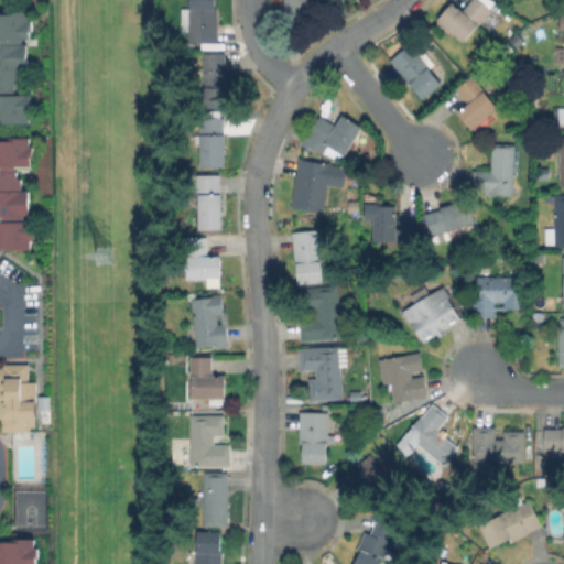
[(216,0),(216,8),(218,8),(218,41),(190,42),(190,24),(183,24),(183,9),(191,9),(191,0),(216,0)]
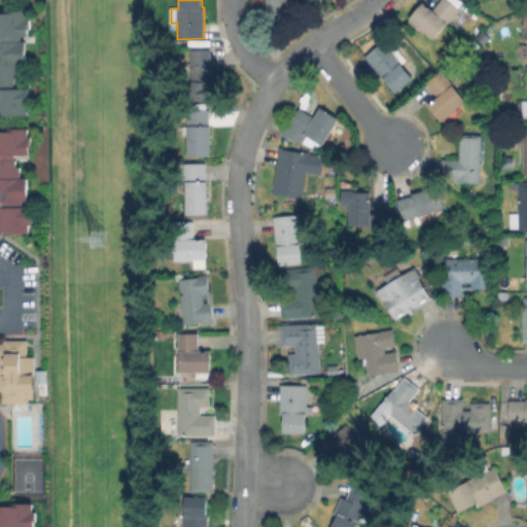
[(288,0),(289,18),(267,18),(266,0),(288,0)]
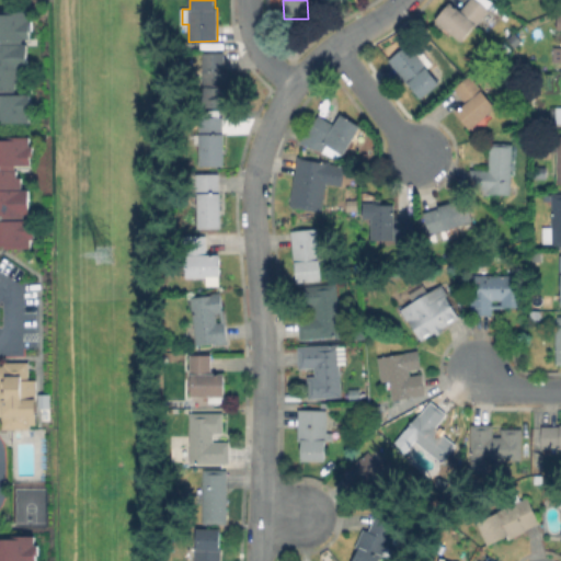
[(478,0),(489,10),(461,42),(436,19),(450,2),(460,11),(469,0),(478,0)]
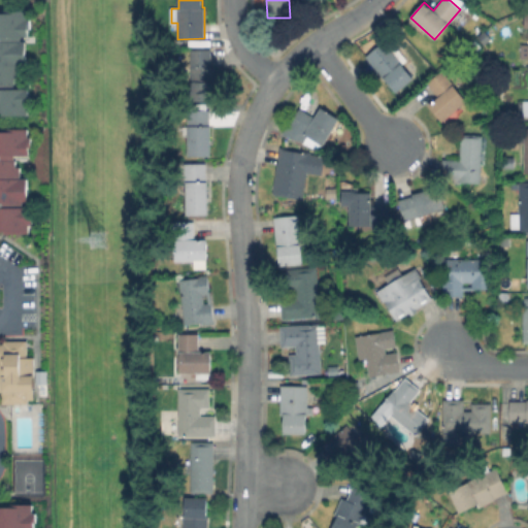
[(527,60),(527,11),(522,11),(522,27),(527,27),(527,43),(518,43),(518,60),(527,60)]
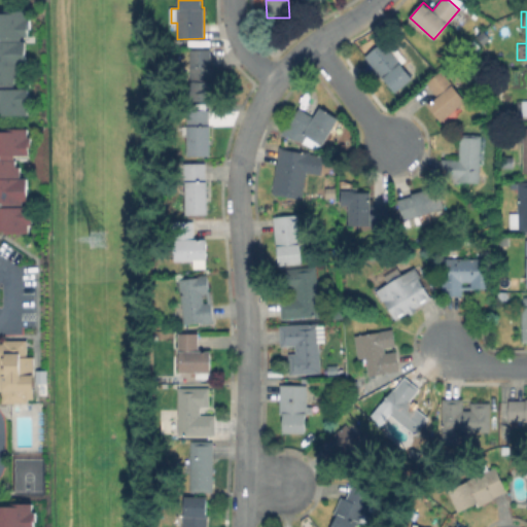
[(0,15),(30,15),(30,39),(24,39),(23,48),(25,48),(24,73),(20,73),(20,79),(13,79),(13,93),(25,93),(25,113),(0,113),(0,15)]
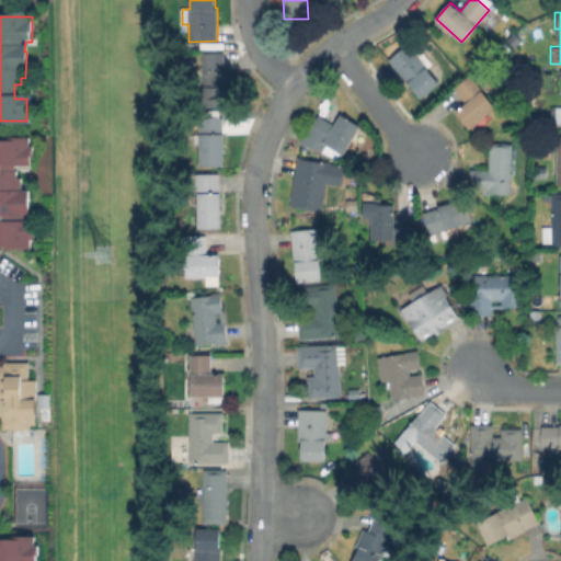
[(523,41),(514,48),(506,41),(515,32),(523,41)]
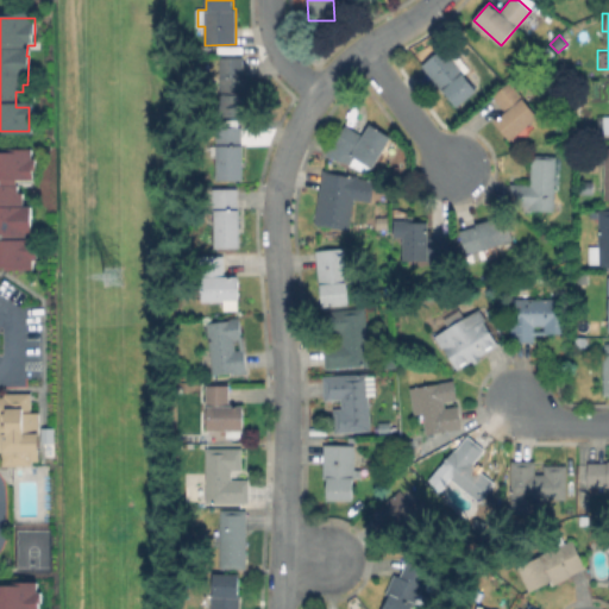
[(464,74),(477,90),(458,106),(444,89),(443,90),(422,66),(444,48),(464,74)]
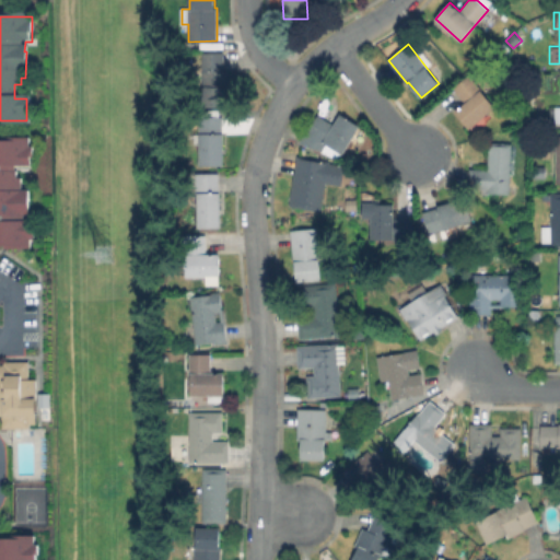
[(511,50),(506,55),(500,48),(504,44),(511,50)]
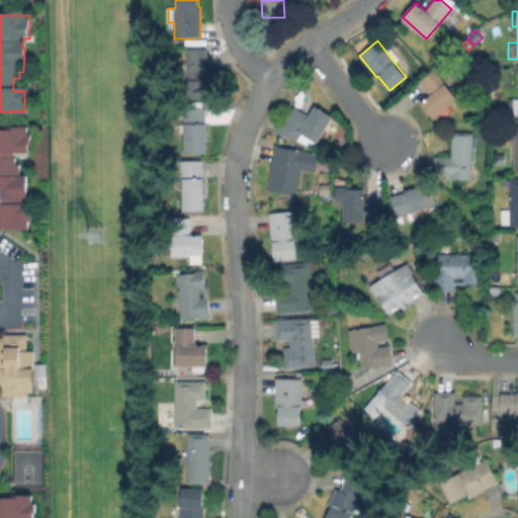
[(209,83),(209,98),(188,99),(187,50),(207,50),(207,65),(211,65),(211,82),(209,83)]
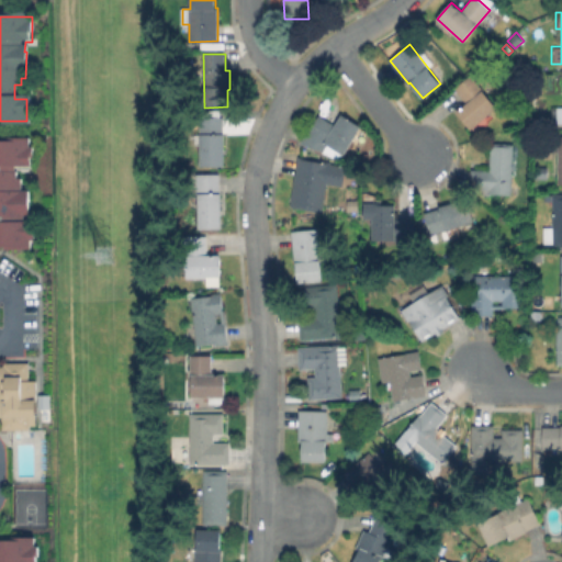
[(497,108),(472,130),(457,111),(468,102),(454,88),(471,75),(484,90),(483,91),(497,108)]
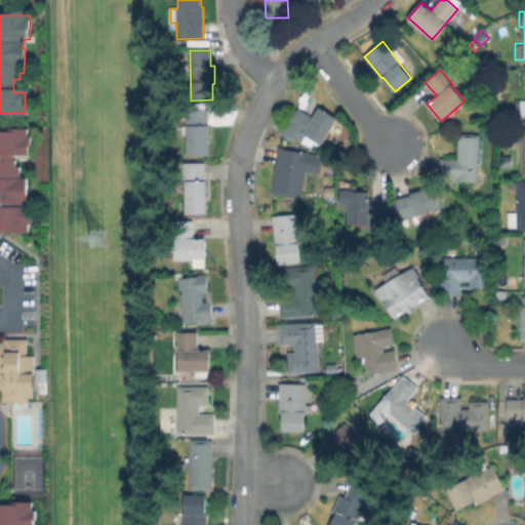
[(320,107),(337,118),(320,145),(305,135),(298,145),(282,134),(298,108),(313,117),(320,107)]
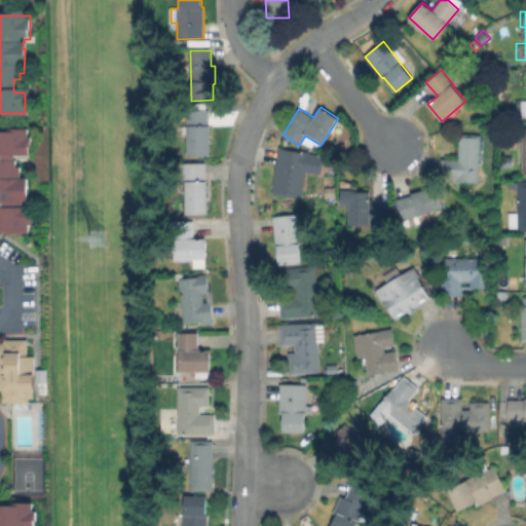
[(211,155),(189,155),(187,111),(209,110),(211,155)]
